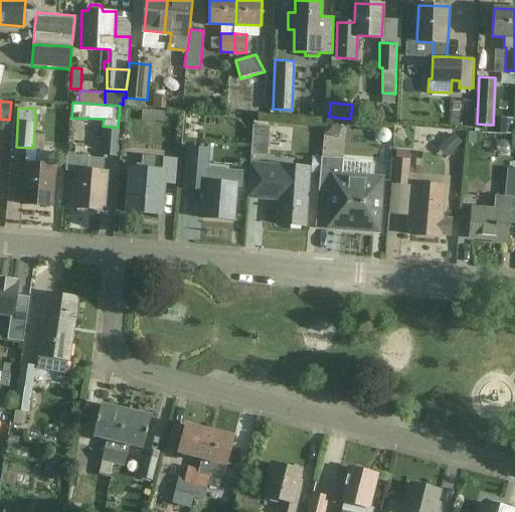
[(253,124),(251,152),(267,154),(269,125),(253,124)]
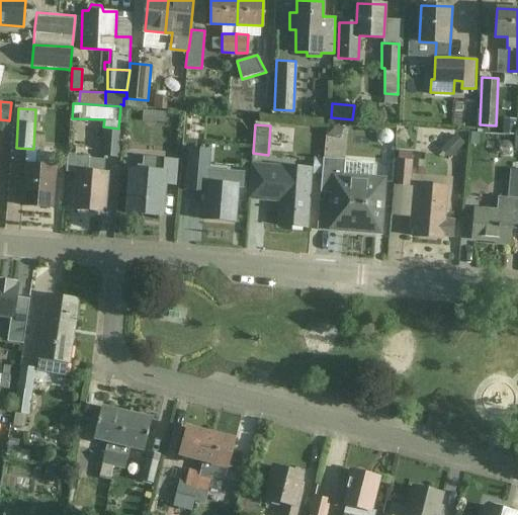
[(119,156),(120,131),(102,130),(101,155),(119,156)]
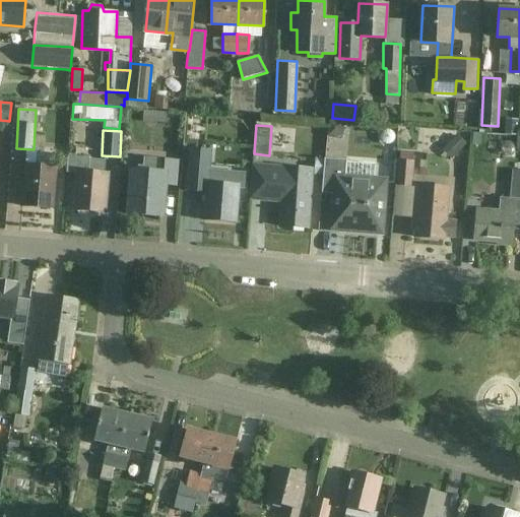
[(207,182),(209,148),(190,147),(187,188),(206,189),(207,182)]
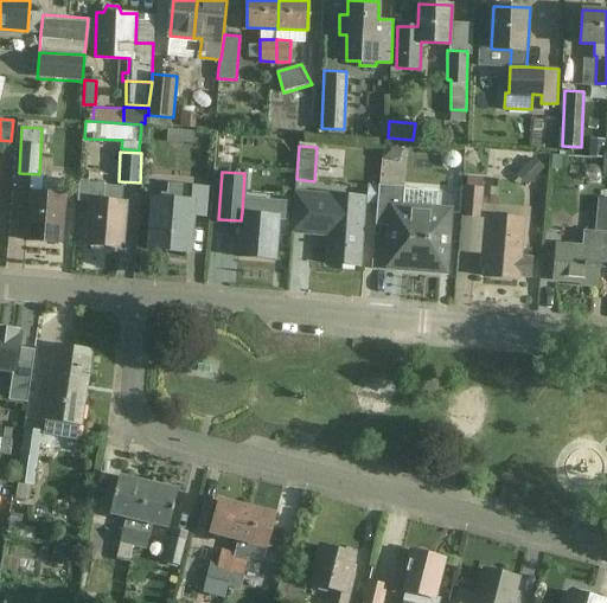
[(464,183),(461,213),(479,215),(483,174),(466,173),(465,184),(464,183)]
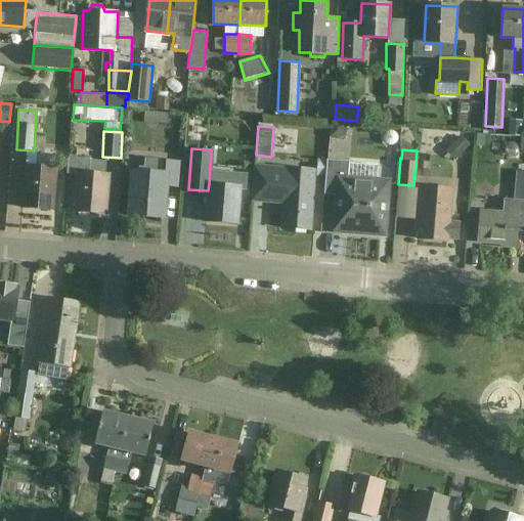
[(51,167),(52,155),(38,153),(37,166),(26,165),(23,206),(52,209),(56,167),(51,167)]
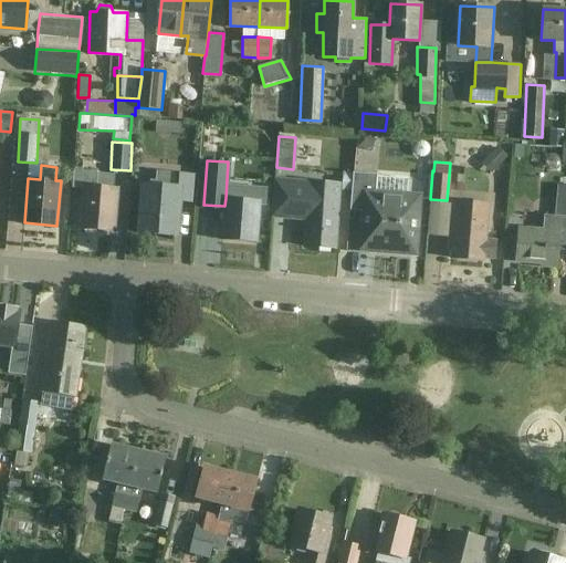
[(72,187),(84,188),(81,227),(114,229),(117,187),(113,187),(114,173),(73,169),(72,187)]
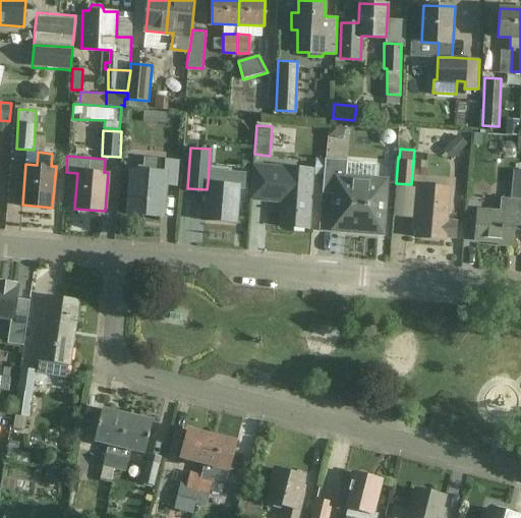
[(129,213),(142,214),(145,221),(154,221),(157,215),(162,216),(164,183),(177,184),(179,160),(146,158),(145,169),(133,168),(129,213)]
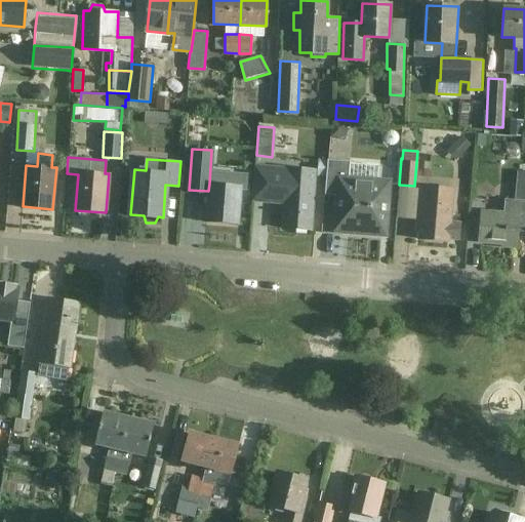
[(350,161),(328,159),(325,194),(336,195),(333,229),(368,232),(368,234),(381,235),(384,206),(389,207),(391,176),(375,175),(374,181),(349,178),(350,161)]
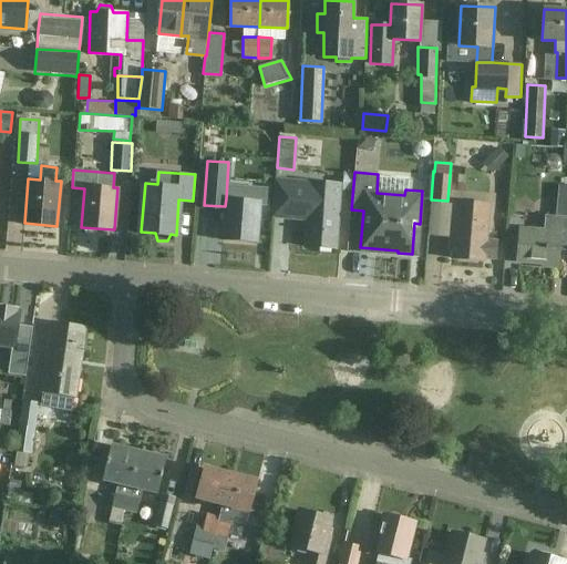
[(271,215),(307,218),(305,245),(333,247),(338,204),(336,204),(338,183),(310,180),(310,182),(275,178),(271,215)]
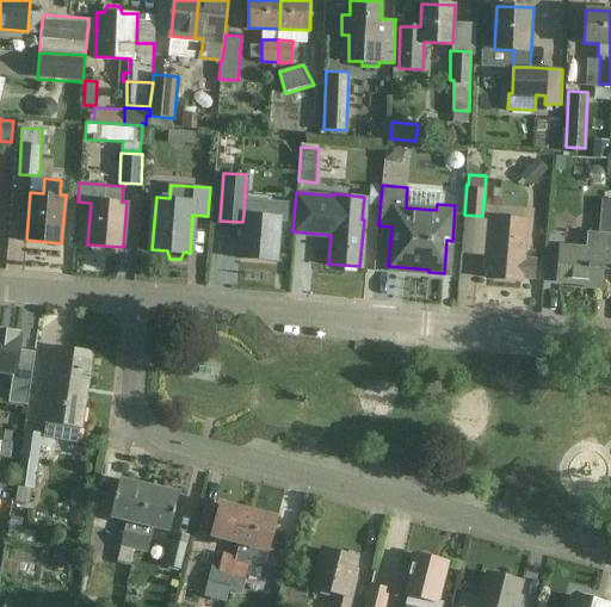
[(610,197),(600,197),(599,230),(610,230),(610,197)]
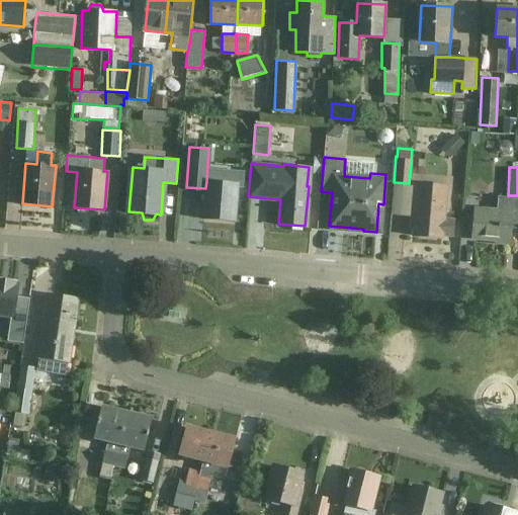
[(233,220),(237,175),(223,174),(222,183),(206,181),(203,218),(233,220)]
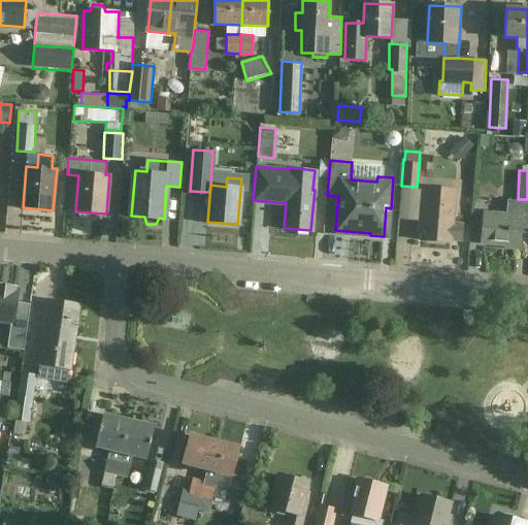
[(452,223),(455,190),(422,187),(418,233),(423,234),(422,239),(450,242),(450,239),(460,239),(461,224),(452,223)]
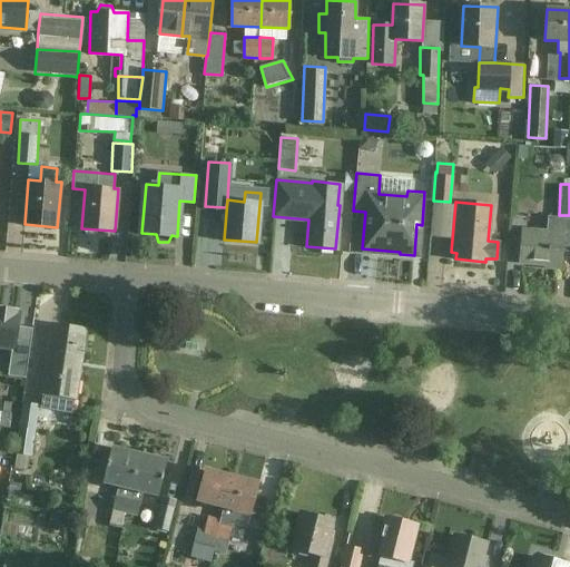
[(569,215),(548,214),(547,231),(536,230),(536,233),(522,232),(519,261),(546,263),(544,266),(559,267),(560,248),(569,248),(569,215)]
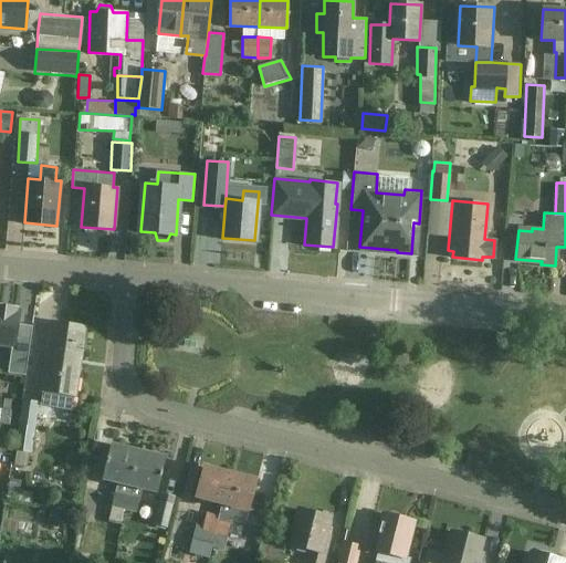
[(0,347),(31,350),(34,316),(0,313),(0,347)]
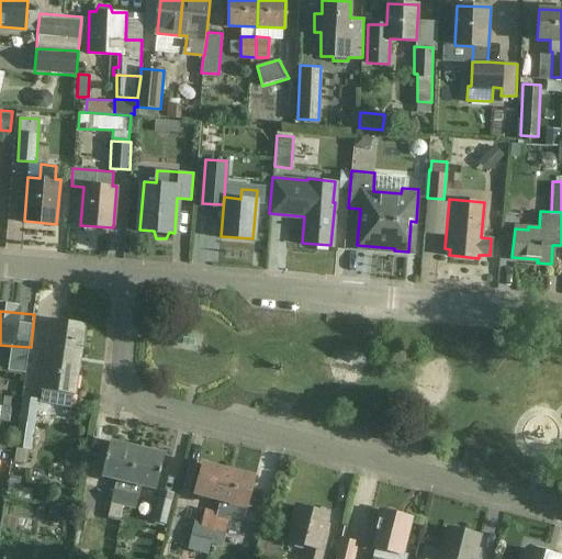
[(52,319),(42,387),(40,402),(72,407),(85,324),(52,319)]
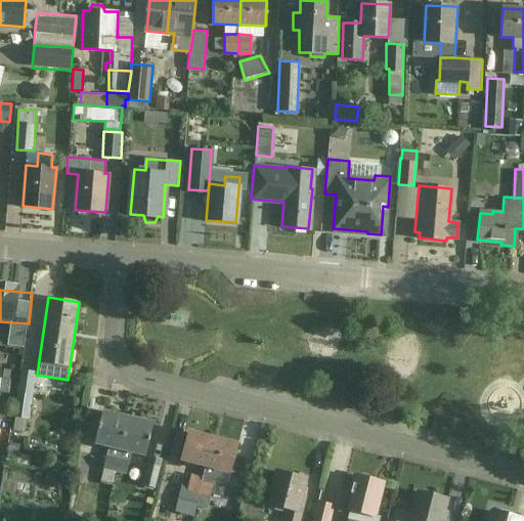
[(278,302),(278,324),(288,324),(287,302),(278,302)]
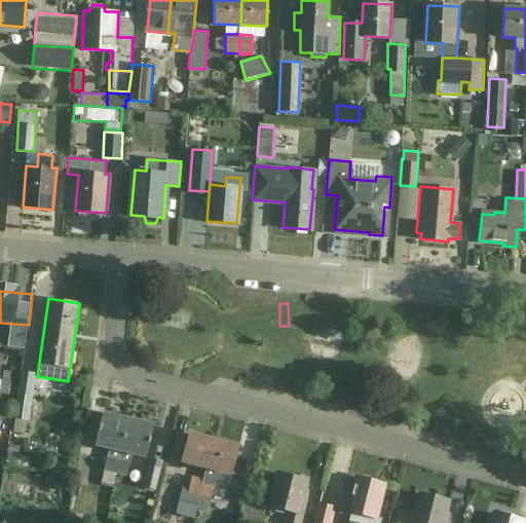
[(21,370),(13,418),(28,420),(35,372),(21,370)]
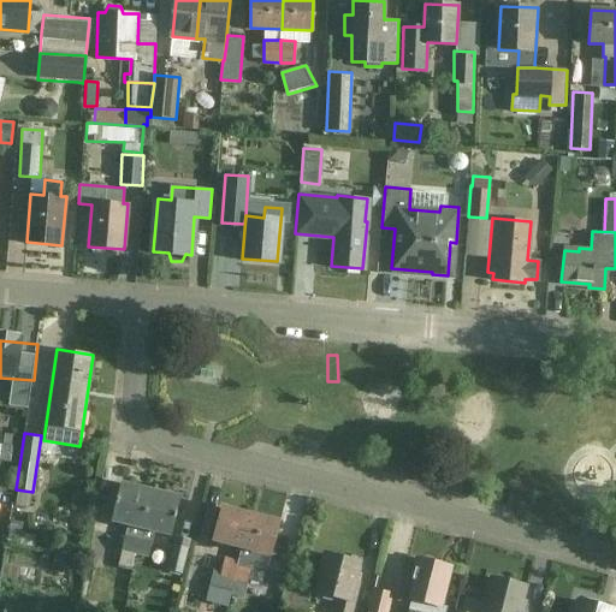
[(135,553),(152,489),(122,482),(112,518),(129,523),(122,550),(135,553)]
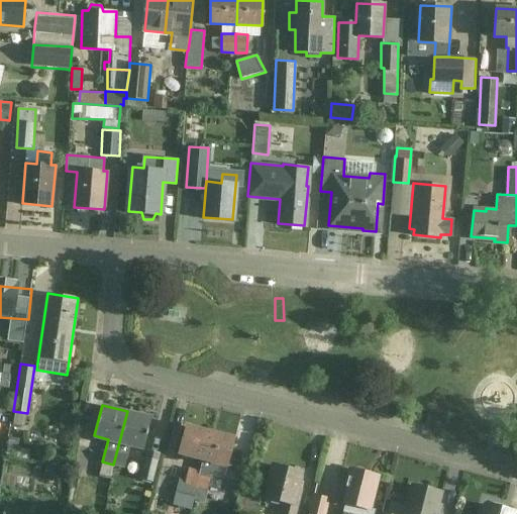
[(151,417),(127,411),(113,465),(123,468),(129,444),(144,448),(151,417)]
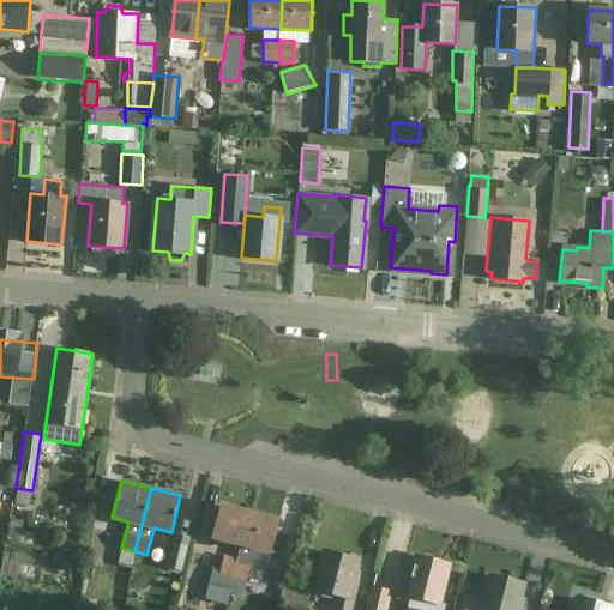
[(242,544),(251,512),(222,505),(214,537),(242,544)]
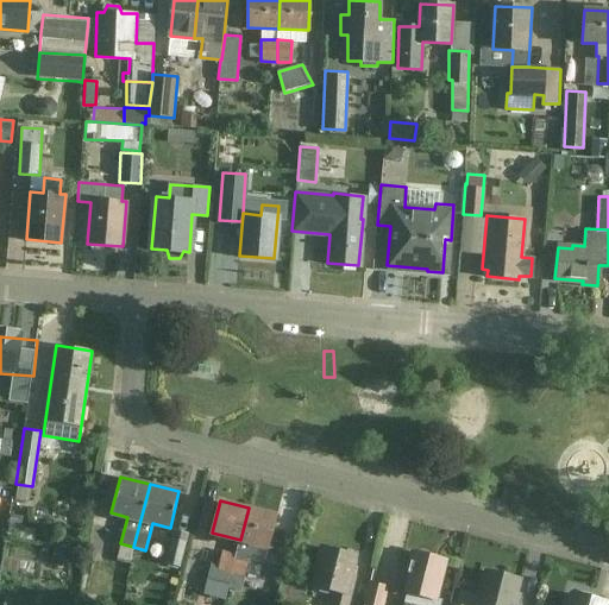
[(277,515),(249,508),(240,540),(269,547),(277,515)]
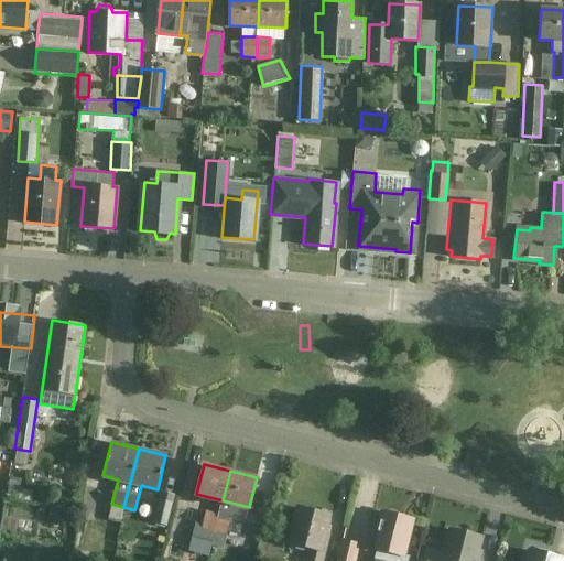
[(166,525),(174,494),(161,491),(153,521),(166,525)]
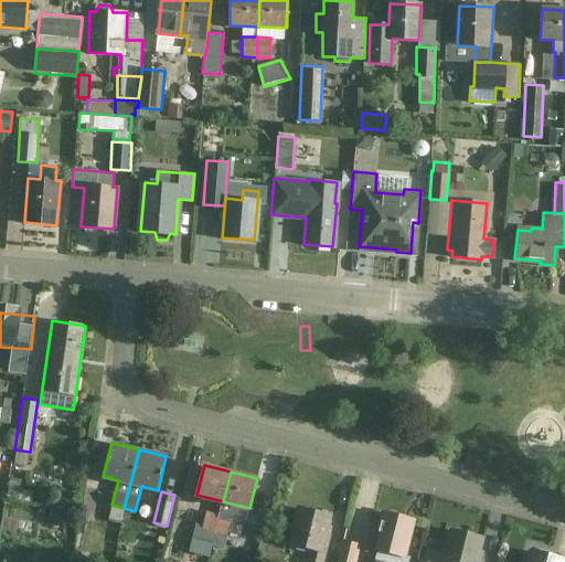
[(324,532),(330,515),(300,507),(290,543),(311,548),(307,561),(320,561),(328,532),(324,532)]
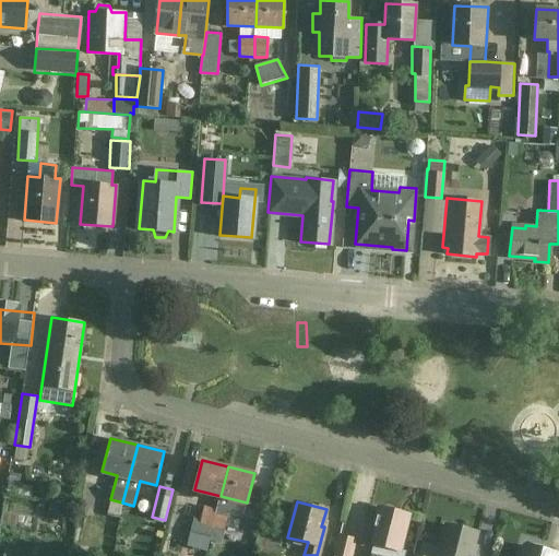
[(227,511),(203,505),(199,519),(193,518),(187,544),(205,549),(212,525),(223,529),(227,511)]
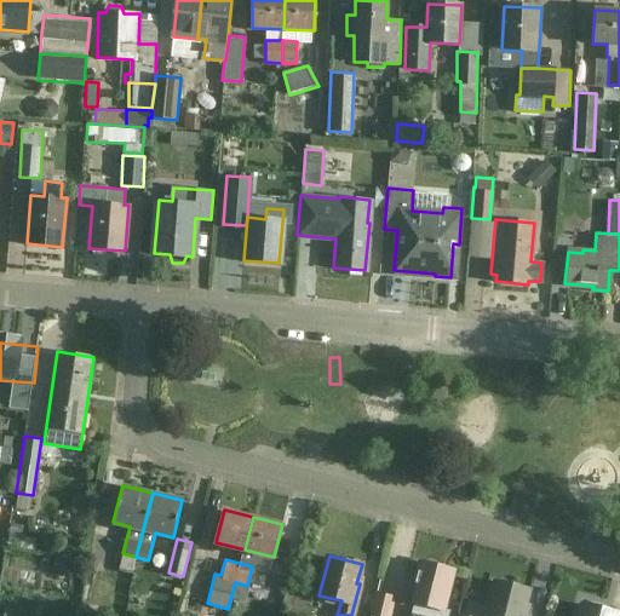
[(411,600),(413,602),(408,615),(447,615),(449,610),(442,608),(452,569),(420,562),(411,600)]
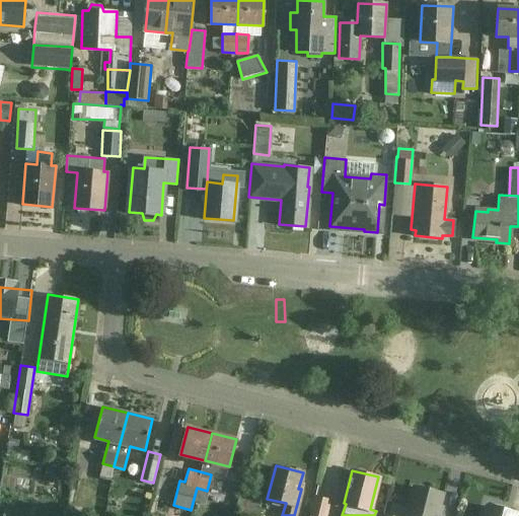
[(415,485),(405,515),(391,515),(384,514),(383,515),(441,515),(443,511),(439,511),(443,493),(415,485)]
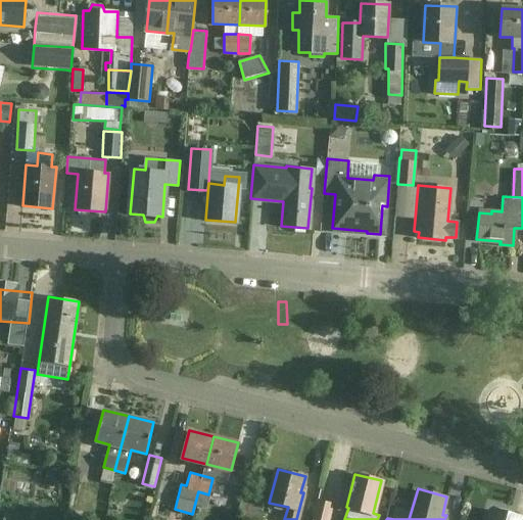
[(328,519),(333,502),(316,498),(310,519),(328,519)]
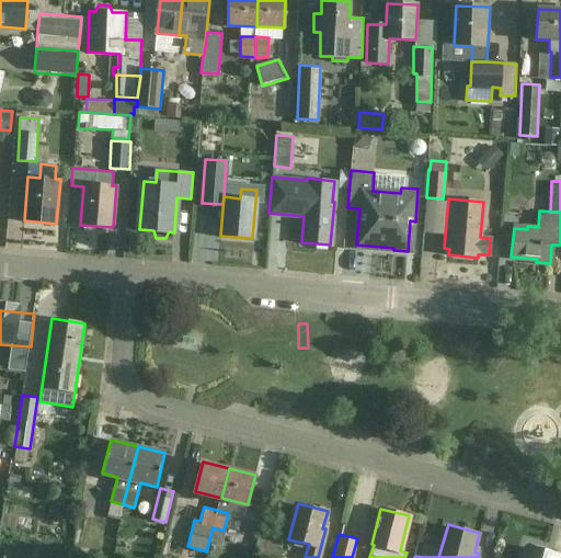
[(557,557),(558,553),(529,546),(526,557),(557,557)]
